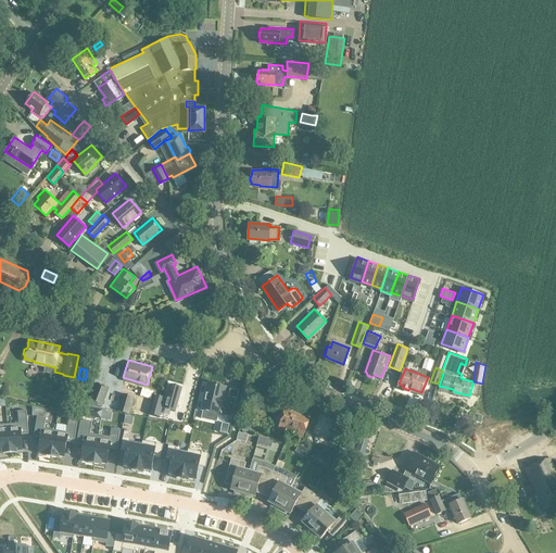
[(104,405),(109,385),(97,381),(91,402),(104,405)]
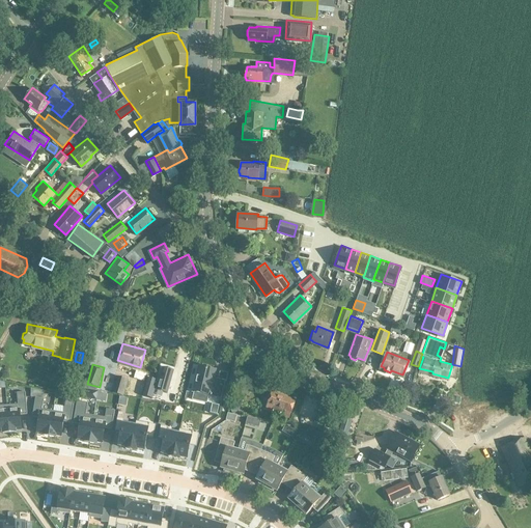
[(210,393),(211,389),(221,392),(224,379),(217,378),(217,379),(213,378),(215,368),(198,364),(193,389),(210,393)]
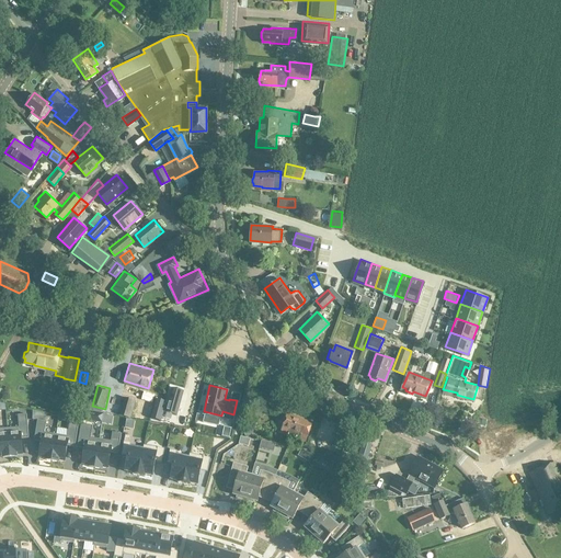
[(167,394),(159,418),(171,421),(174,407),(183,410),(189,390),(180,388),(178,397),(167,394)]
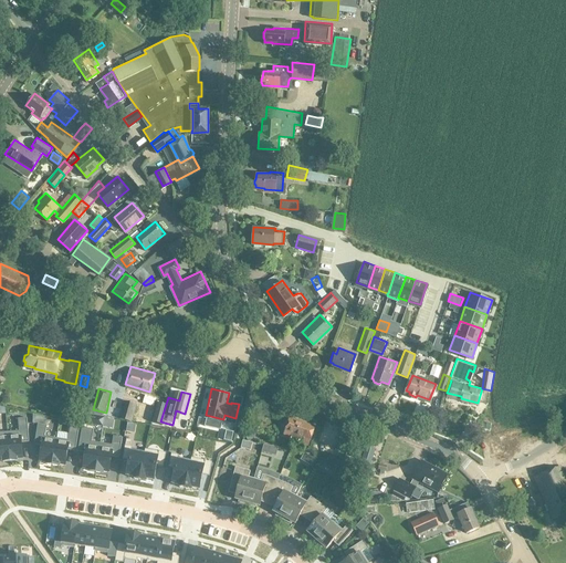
[(124,399),(118,417),(132,420),(136,404),(124,399)]
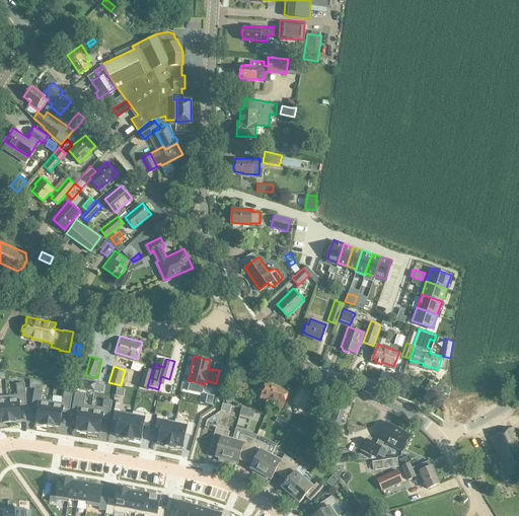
[(289,389),(266,380),(258,399),(265,401),(267,397),(278,401),(277,404),(282,408),(289,389)]
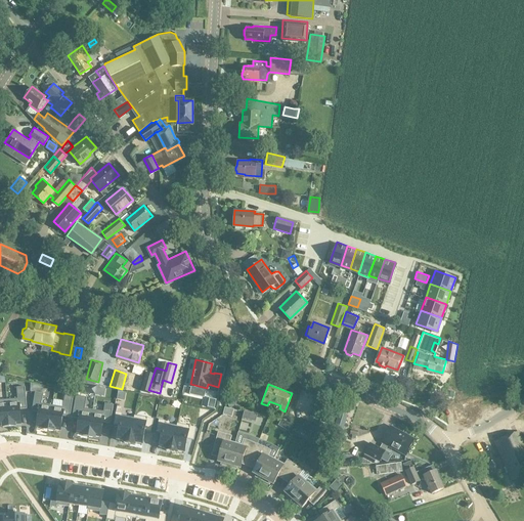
[(19,407),(27,407),(25,385),(16,386),(17,397),(6,398),(9,425),(15,424),(15,423),(20,422),(19,407)]
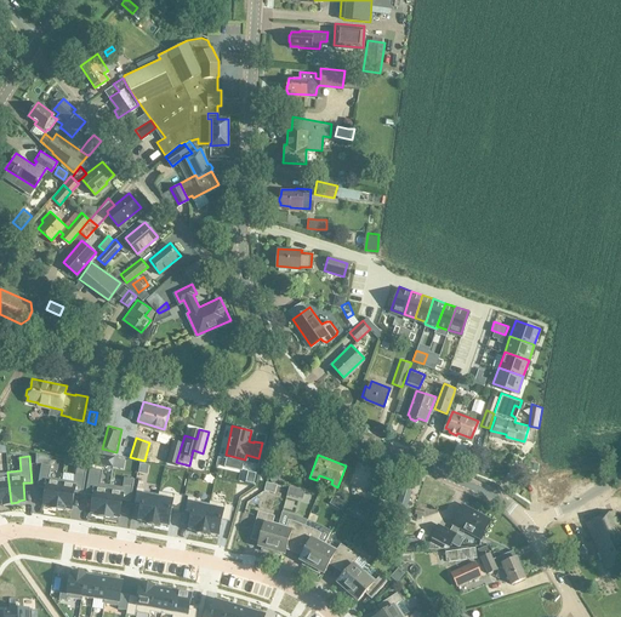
[(149,463),(144,462),(140,461),(140,463),(138,470),(147,472),(149,463)]
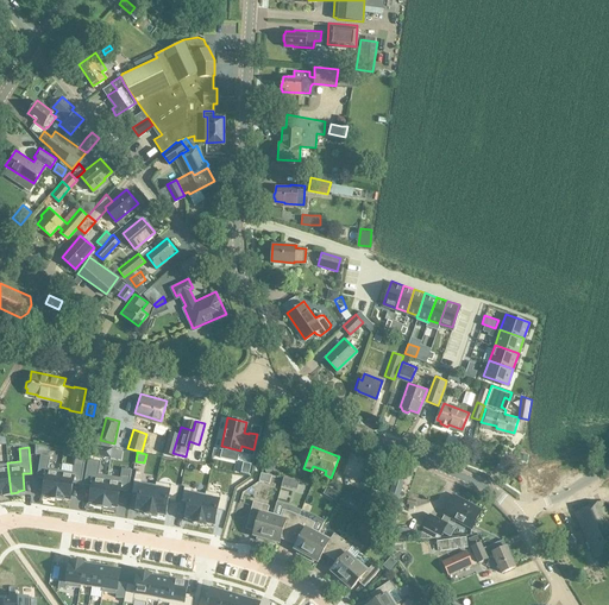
[(50,454),(41,453),(37,476),(45,477),(43,493),(49,495),(49,496),(56,497),(61,468),(48,466),(50,454)]
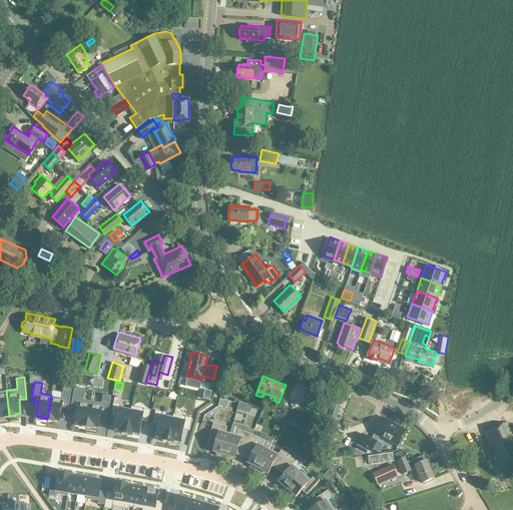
[(59,420),(61,405),(68,407),(71,386),(63,385),(61,397),(51,395),(47,419),(53,420),(53,419),(59,420)]
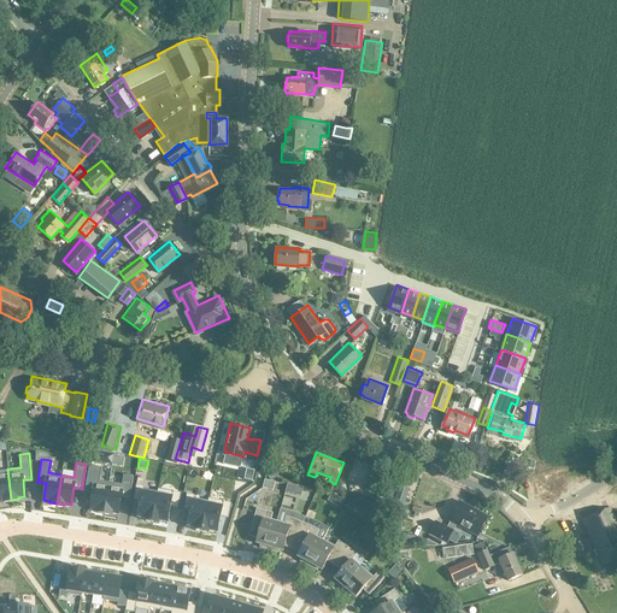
[(101,465),(88,464),(84,489),(93,490),(90,507),(97,508),(97,511),(104,512),(109,481),(99,478),(101,465)]
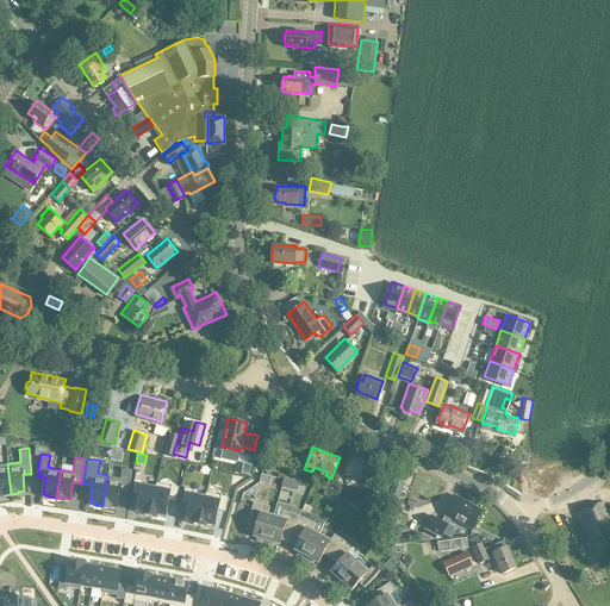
[(249,473),(249,470),(251,463),(243,461),(242,469),(241,472),(249,473)]
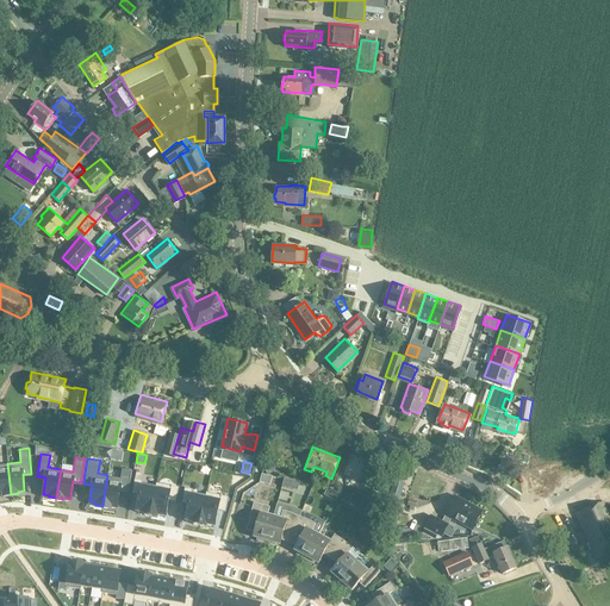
[(375,464),(367,462),(362,476),(368,478),(369,475),(372,475),(375,464)]
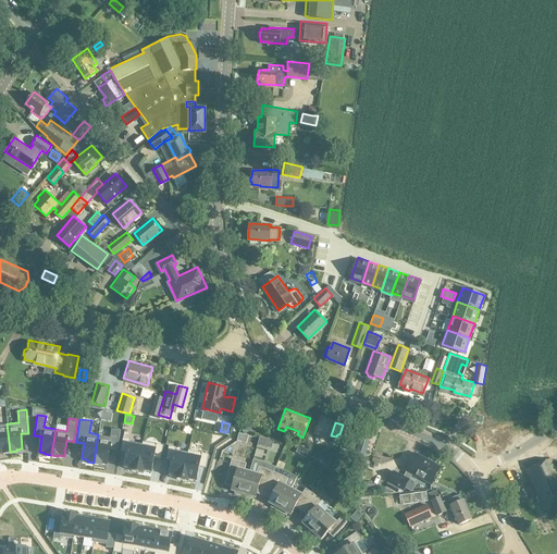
[(0,451),(2,451),(2,452),(10,452),(7,423),(0,423),(0,451)]
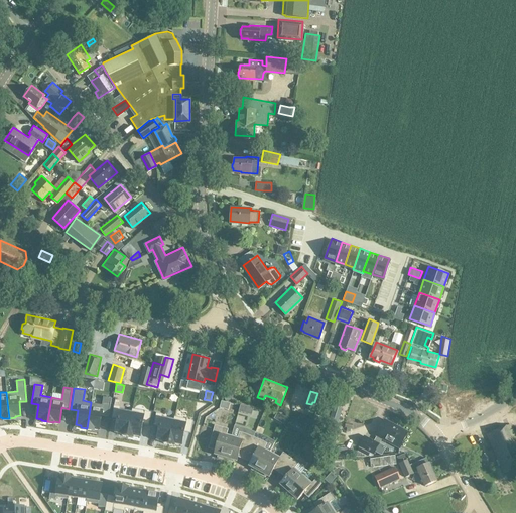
[(108,415),(111,396),(103,395),(102,403),(91,402),(87,428),(94,429),(94,427),(99,428),(101,414),(108,415)]
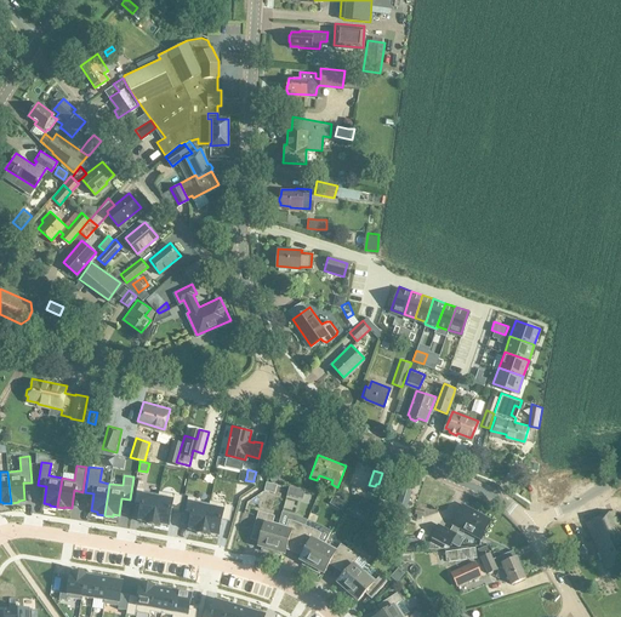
[(307,496),(311,483),(302,480),(298,492),(307,496)]
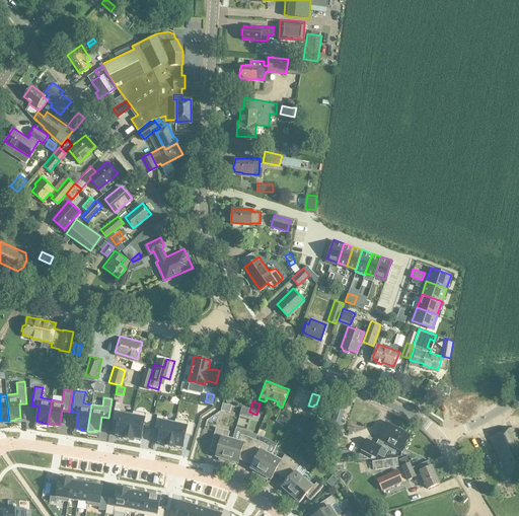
[(228,412),(230,404),(221,402),(219,410),(228,412)]
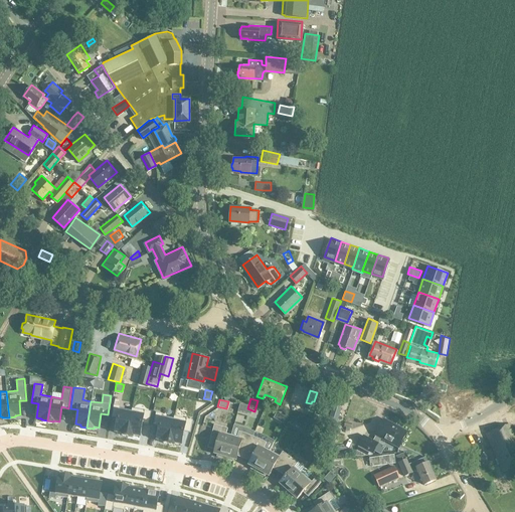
[(238,403),(237,409),(245,411),(247,404),(238,403)]
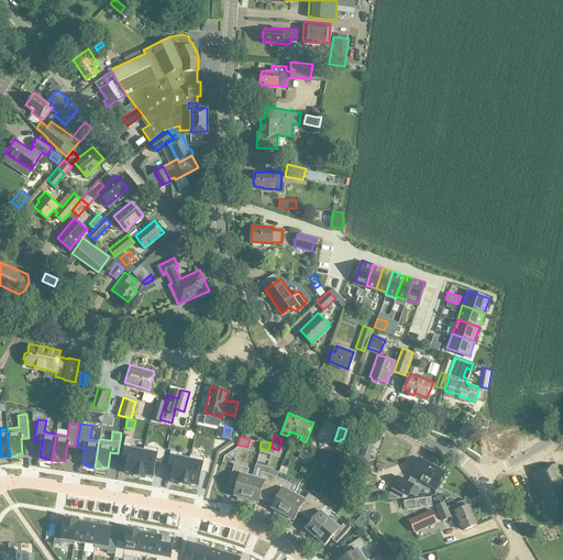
[(365,467),(373,443),(364,441),(357,464),(365,467)]
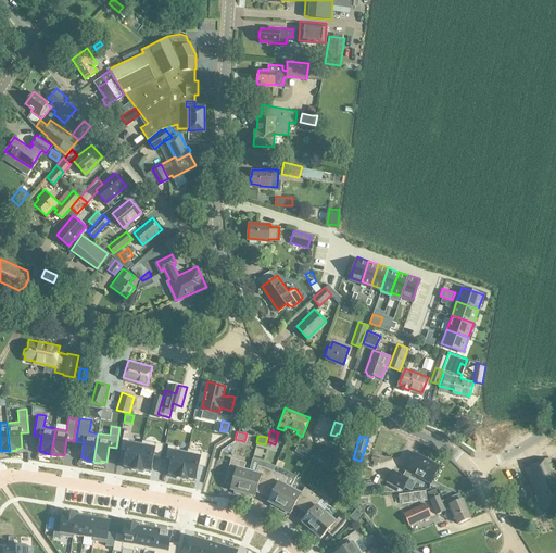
[(129,441),(125,463),(138,465),(142,443),(129,441)]
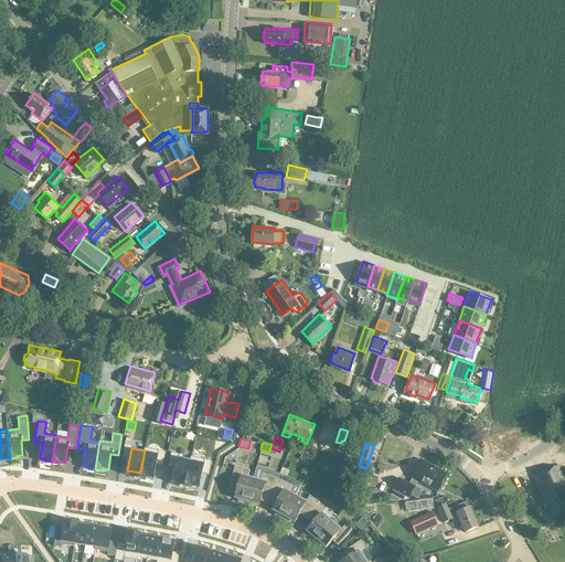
[(145,451),(140,473),(152,476),(157,453),(145,451)]
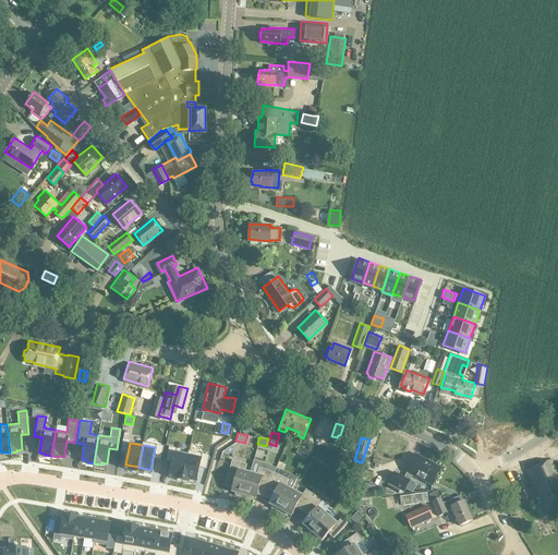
[(176,450),(171,474),(183,477),(187,453),(176,450)]
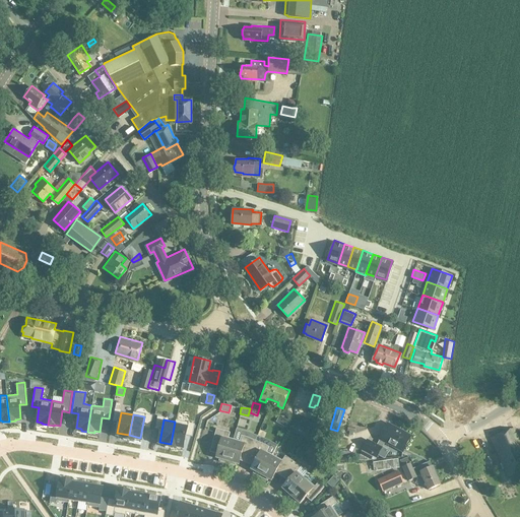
[(298,421),(295,425),(302,431),(305,427),(298,421)]
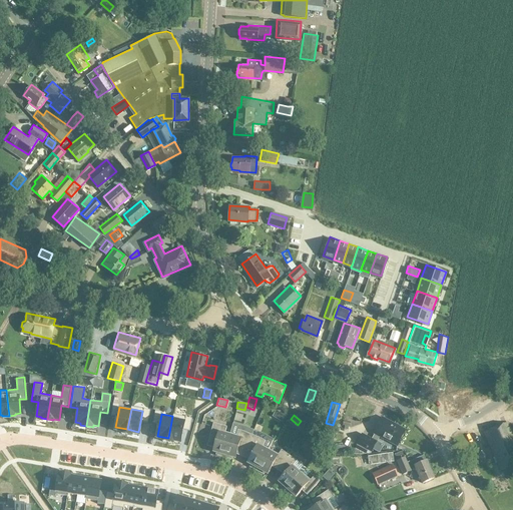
[(172,416),(168,438),(178,440),(182,418),(172,416)]
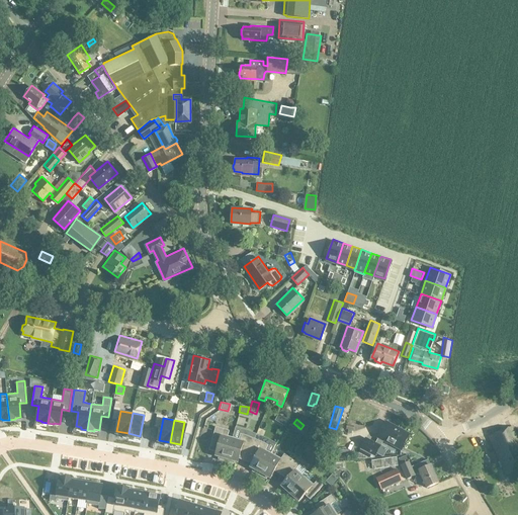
[(386,420),(377,436),(401,448),(409,432),(386,420)]
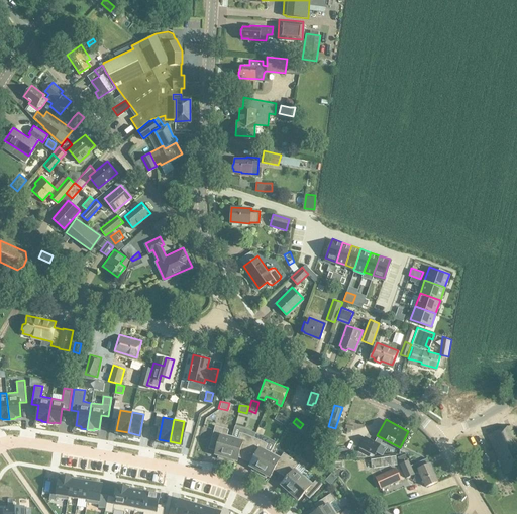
[(502,443),(513,468),(516,466),(516,435),(511,423),(488,434),(494,447),(502,443)]
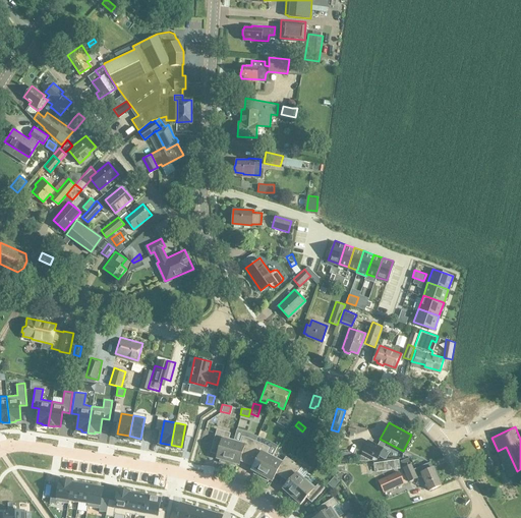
[(219,460),(227,462),(234,438),(229,437),(230,430),(217,427),(213,441),(220,443),(217,457),(220,458),(219,460)]
